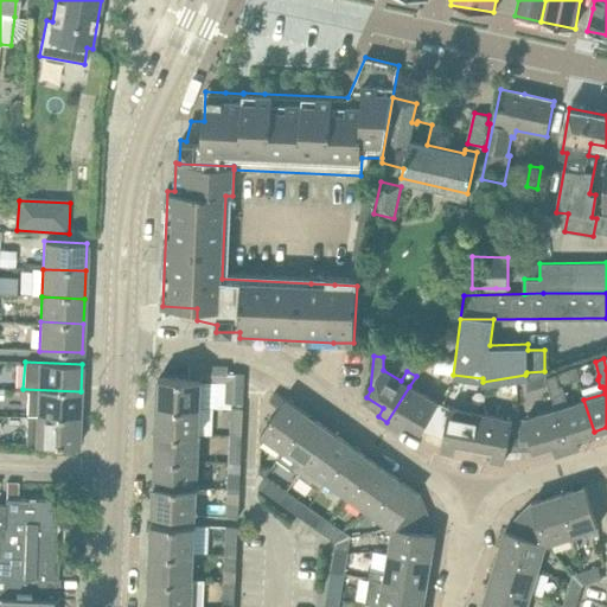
[(243,408),(244,374),(228,372),(228,366),(191,364),(190,378),(159,377),(158,406),(200,407),(231,408),(243,408)]
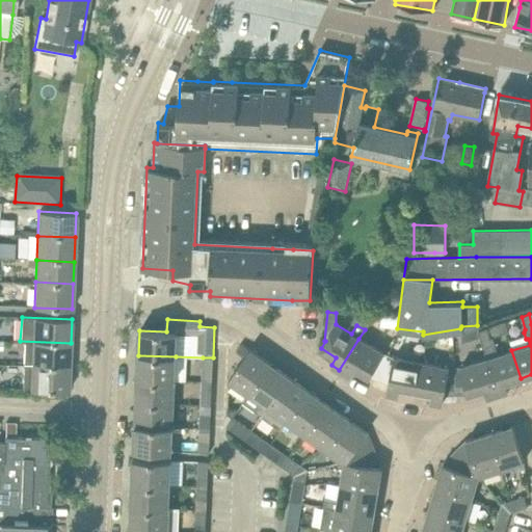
[(487,326),(491,337),(507,333),(505,322),(487,326)]
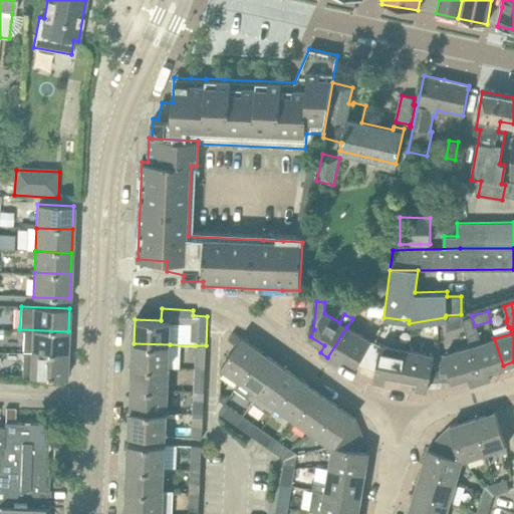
[(480,343),(471,315),(460,319),(469,346),(481,381),(491,377),(489,369),(503,365),(494,338),(480,343)]
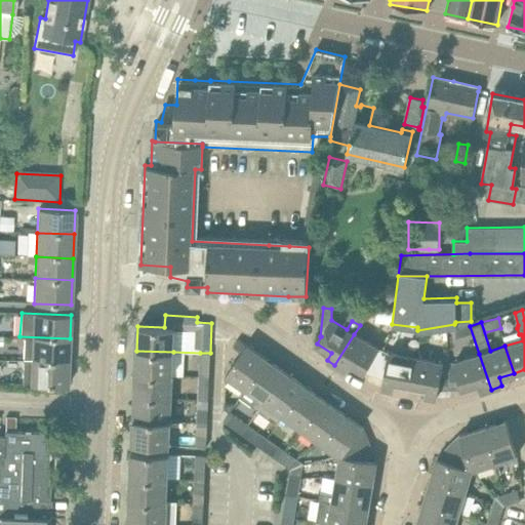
[(377,348),(354,334),(334,365),(346,371),(350,364),(372,375),(376,365),(369,362),(377,348)]
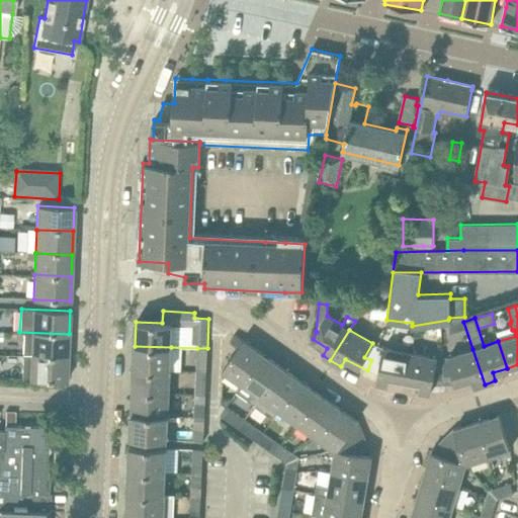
[(32,333),(31,356),(68,357),(69,334),(32,333)]
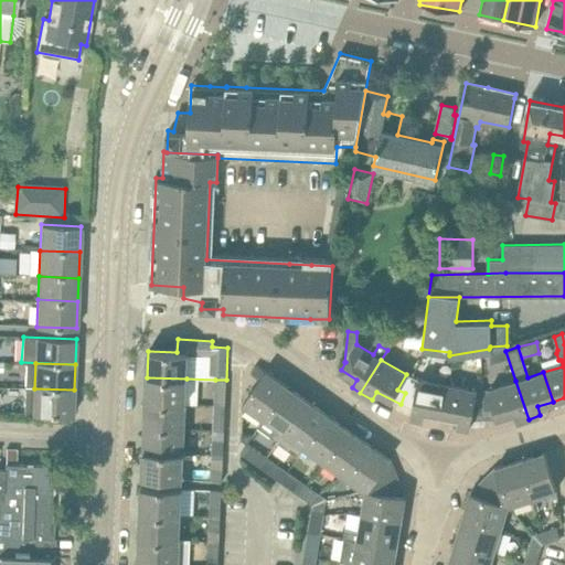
[(257,364),(251,373),(259,379),(243,403),(264,418),(285,384),(257,364)]
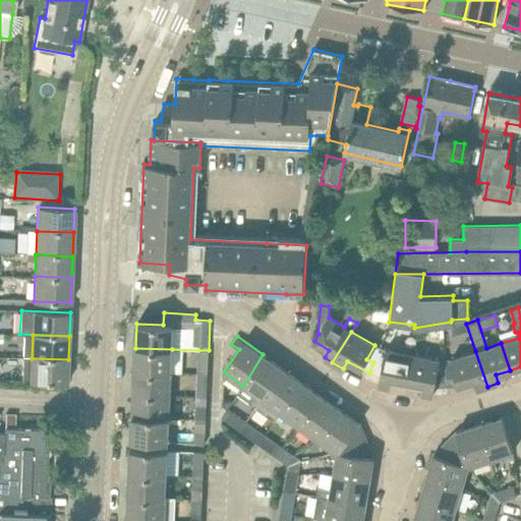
[(172,349),(135,348),(134,371),(171,372),(172,349)]
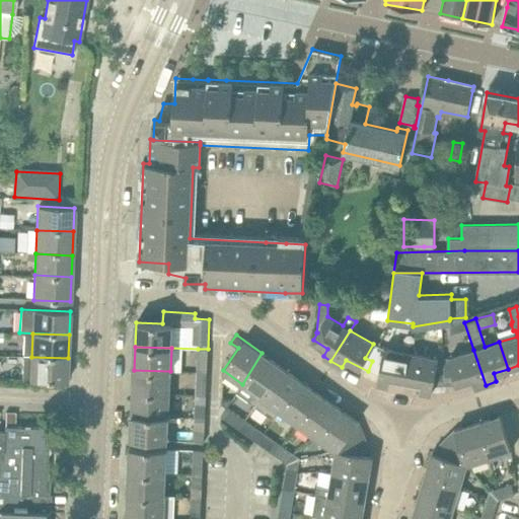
[(379,363),(372,361),(368,371),(379,375),(377,384),(388,386),(390,377),(405,380),(411,353),(382,348),(379,363)]
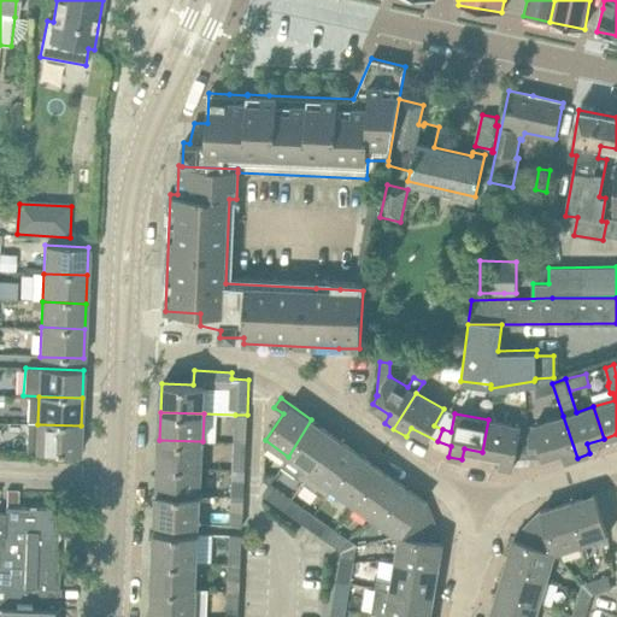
[(247,415),(235,415),(234,442),(246,442),(247,415)]
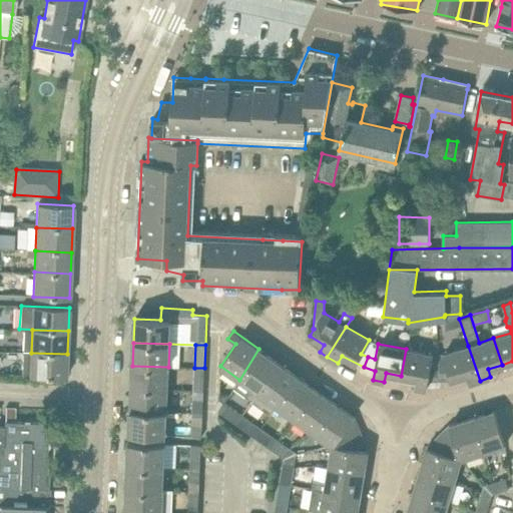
[(480,381),(468,346),(443,354),(444,355),(438,356),(439,370),(438,370),(439,371),(440,381),(452,380),(467,375),(470,384),(480,381)]
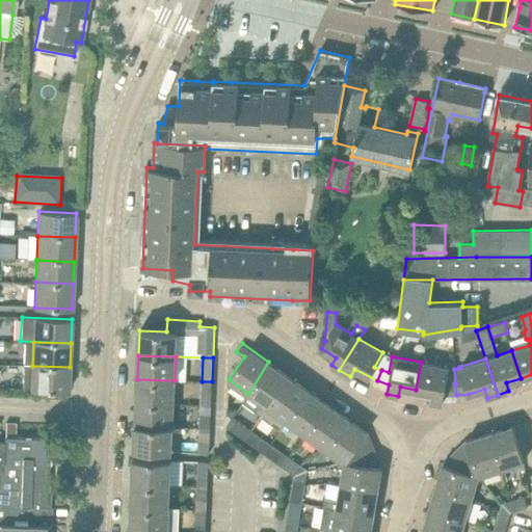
[(268,362),(248,394),(242,403),(261,417),(267,406),(288,376),(268,362)]
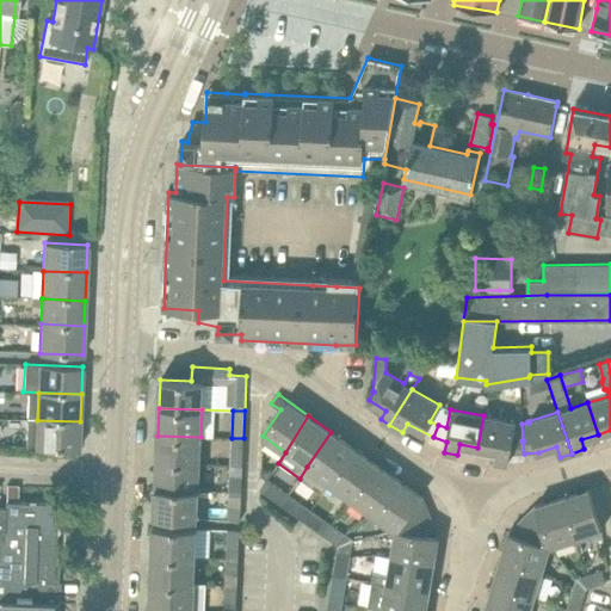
[(483,415),(477,448),(497,451),(494,462),(507,464),(510,455),(524,454),(523,442),(522,440),(512,440),(516,421),(483,415)]
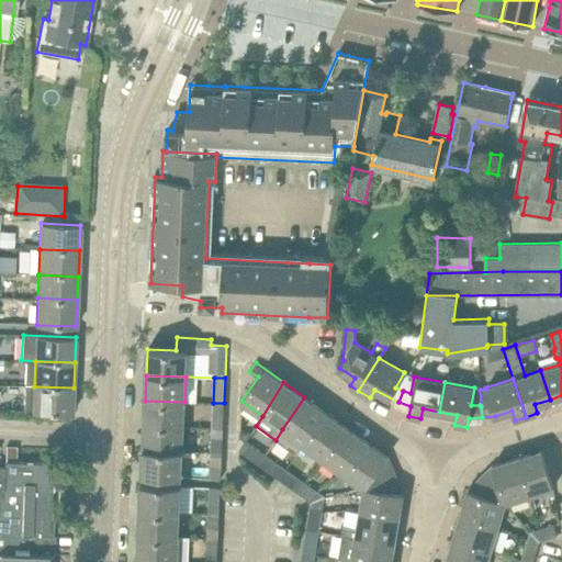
[(74,388),(34,386),(33,412),(72,414),(74,388)]
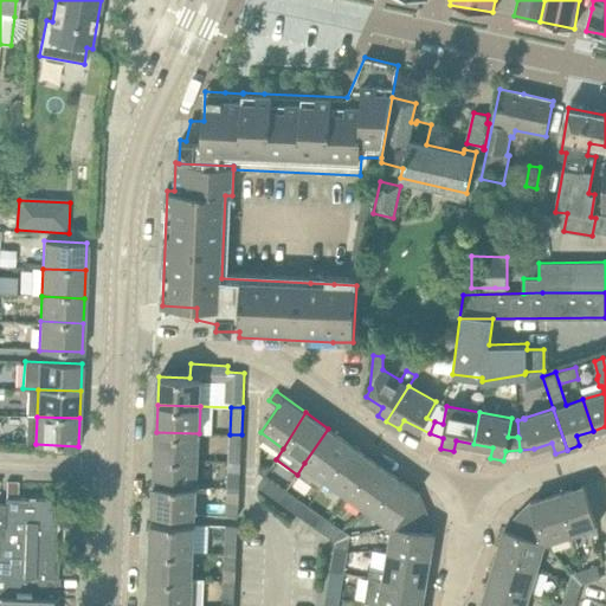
[(350,444),(328,429),(297,475),(318,489),(350,444)]
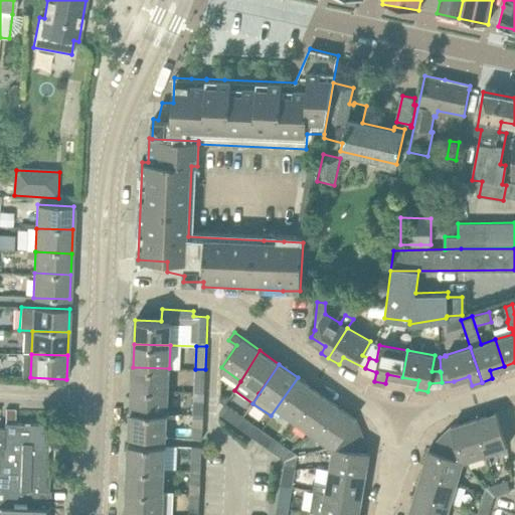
[(169,368),(133,367),(132,389),(168,390),(169,368)]
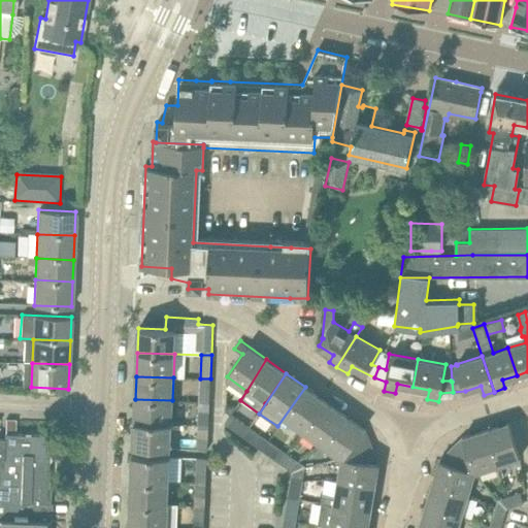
[(210,378),(200,378),(199,402),(209,402),(210,378)]
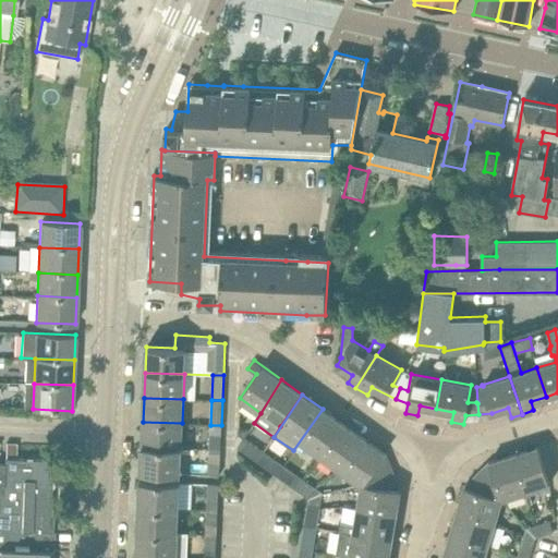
[(343,423),(323,409),(293,450),(294,451),(301,441),(322,456),(343,423)]
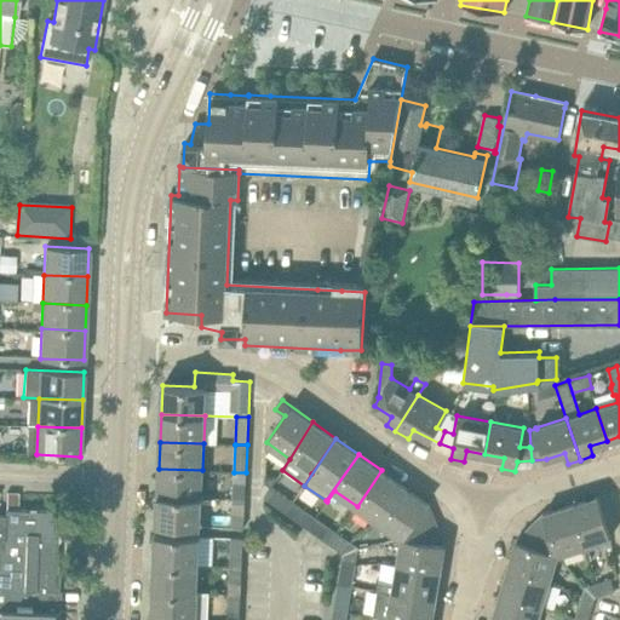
[(202,470),(159,469),(158,497),(201,499),(202,470)]
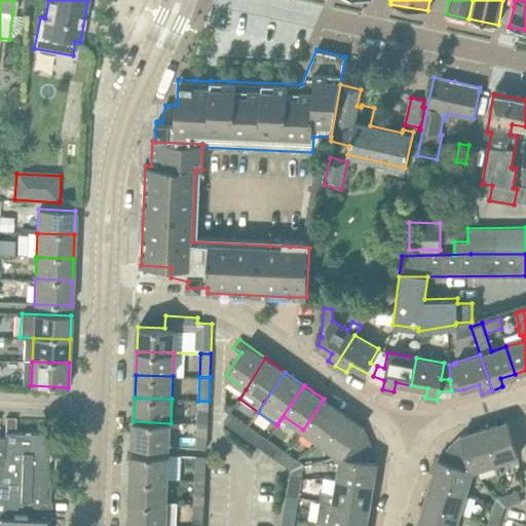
[(341,412),(324,399),(303,429),(322,444),(341,412)]
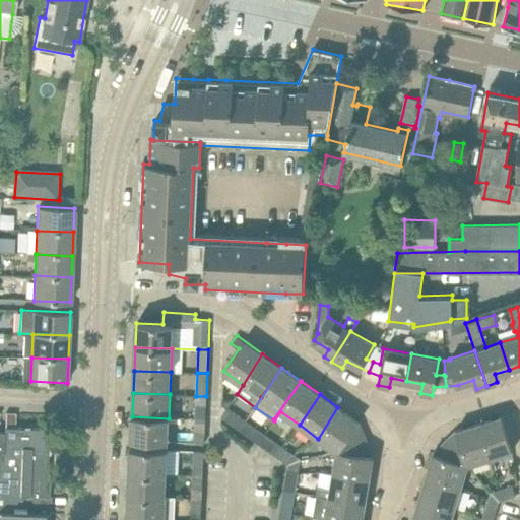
[(206,396),(196,396),(195,419),(205,419),(206,396)]
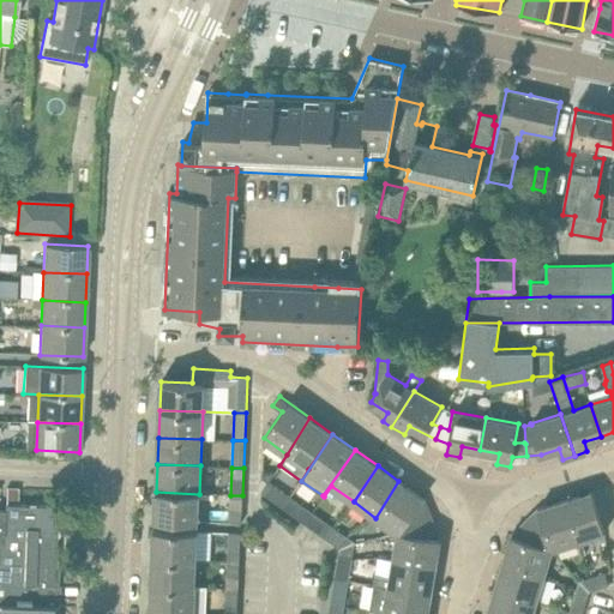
[(423,499),(398,481),(375,518),(398,534),(423,499)]
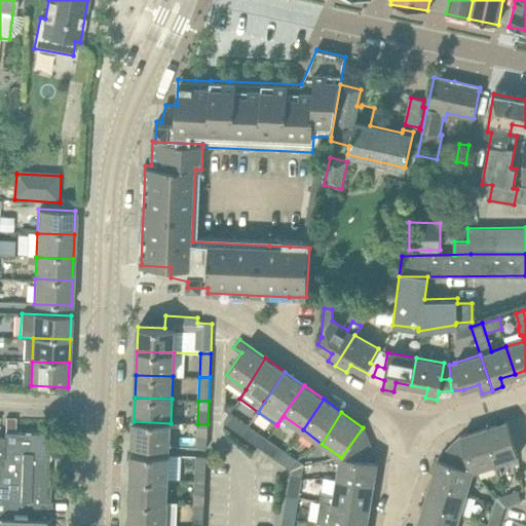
[(230,413),(229,413),(224,421),(241,435),(249,425),(238,418),(230,413)]
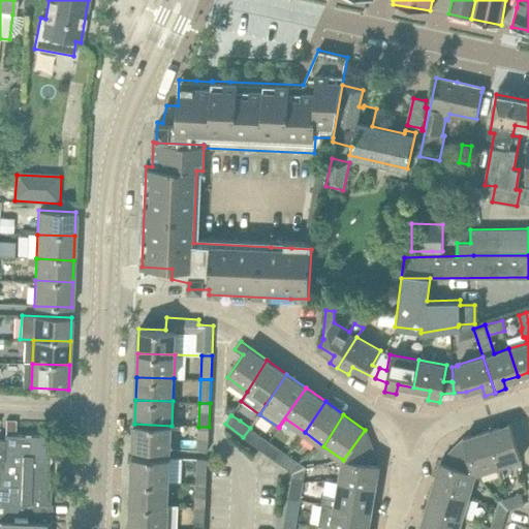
[(172,426),(134,424),(133,447),(170,449),(172,426)]
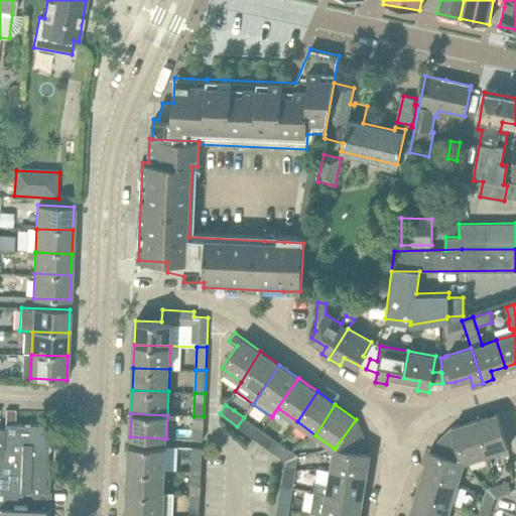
[(508,447),(497,413),(474,420),(485,455),(508,447)]
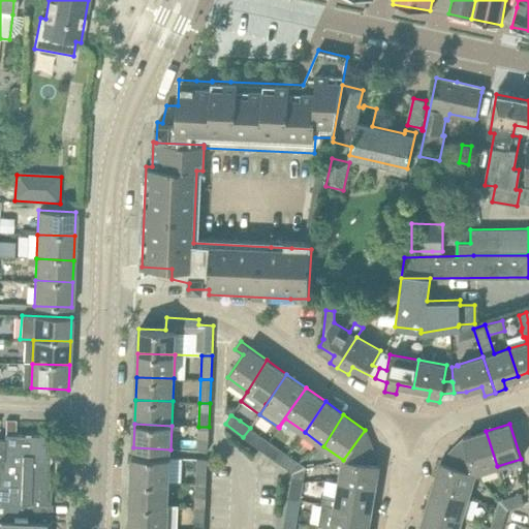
[(209,427),(198,427),(197,450),(208,450),(209,427)]
